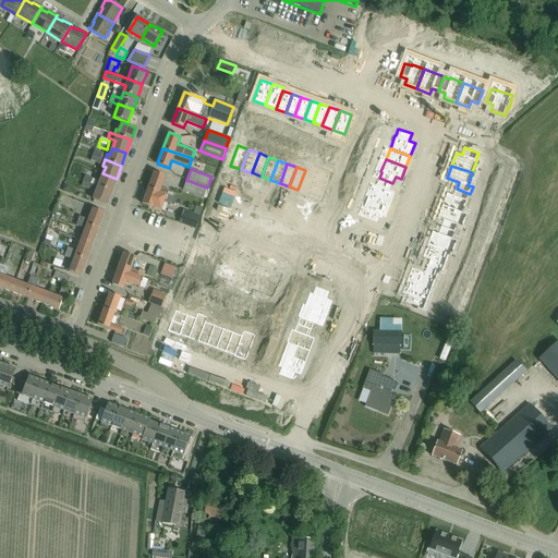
[(298,190),(298,191),(308,195),(316,174),(305,170),(298,190)]
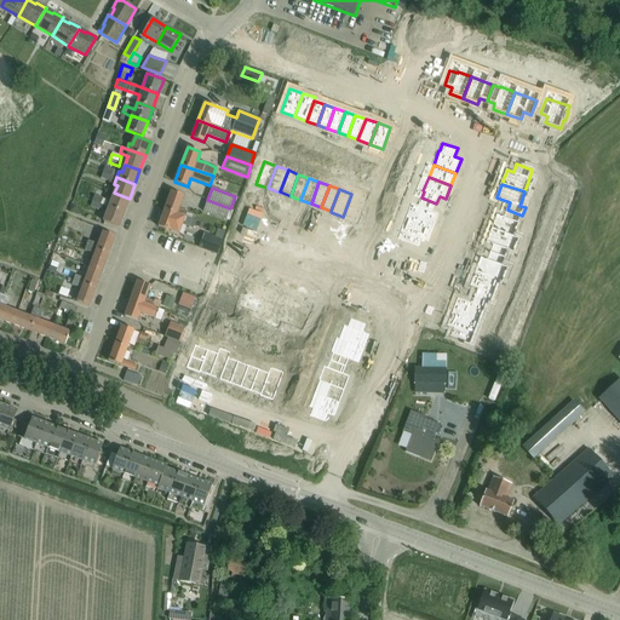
[(191,218),(193,214),(187,212),(188,212),(179,208),(184,195),(171,191),(165,208),(191,218)]
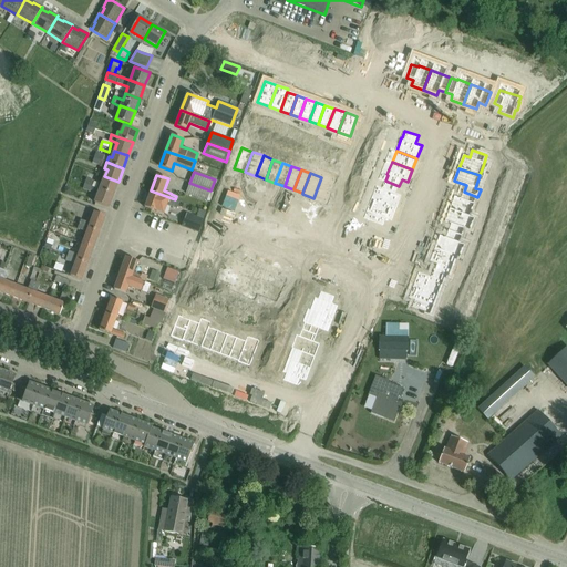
[(113,194),(119,182),(104,176),(102,184),(99,183),(96,188),(113,194)]
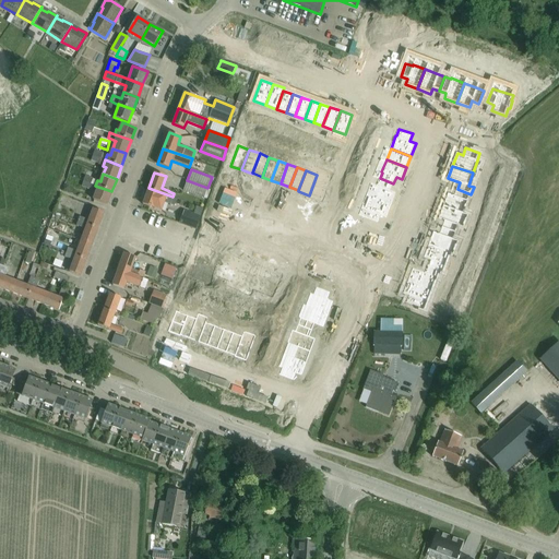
[(317,175),(309,195),(321,200),(329,179),(317,175)]
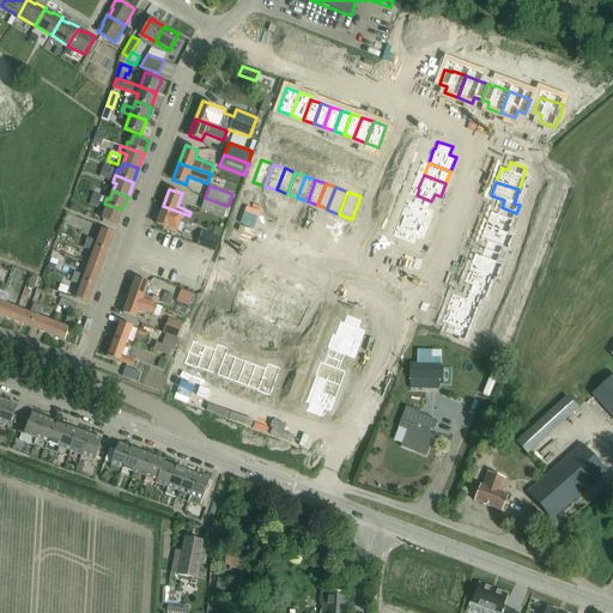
[(413,202),(408,217),(430,225),(436,211),(429,208),(431,201),(417,195),(414,202),(413,202)]
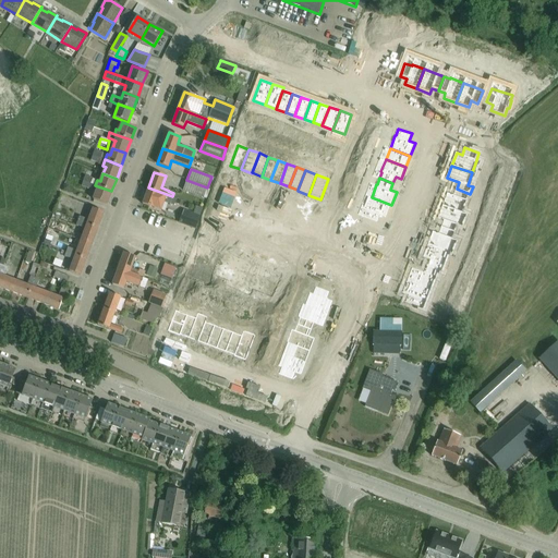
[(204,197),(207,187),(186,180),(183,190),(204,197)]
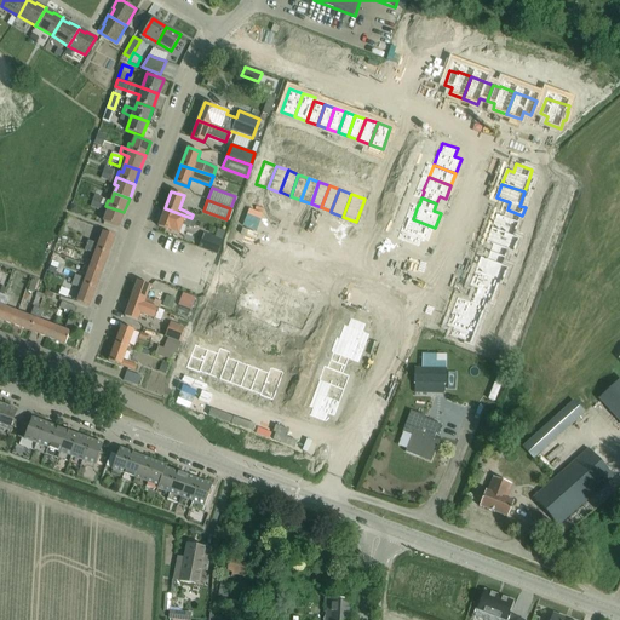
[(119,227),(124,212),(105,206),(103,212),(107,213),(104,222),(119,227)]
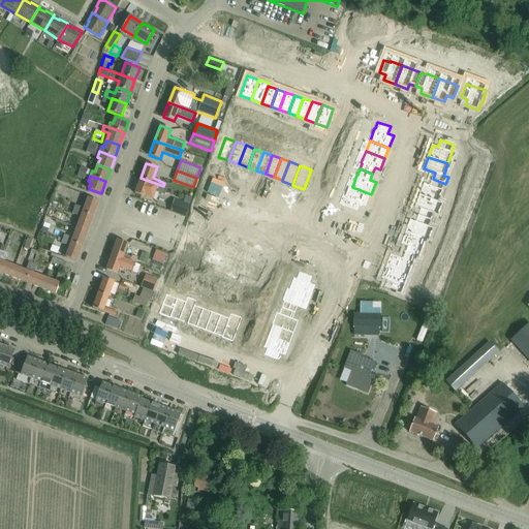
[(141,178),(134,193),(146,197),(153,199),(156,191),(161,193),(163,186),(141,178)]
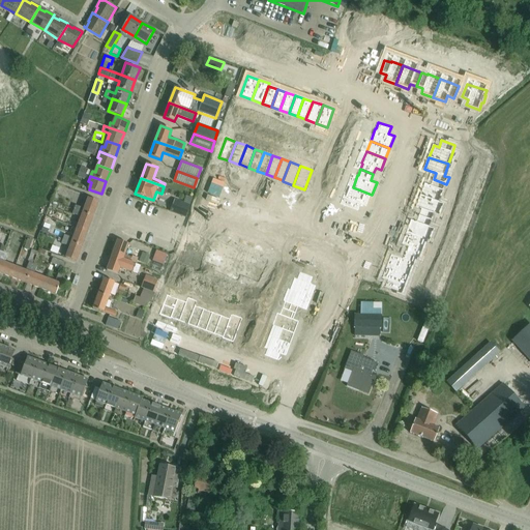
[(425,183),(421,196),(440,203),(445,190),(444,190),(446,184),(434,179),(431,185),(425,183)]
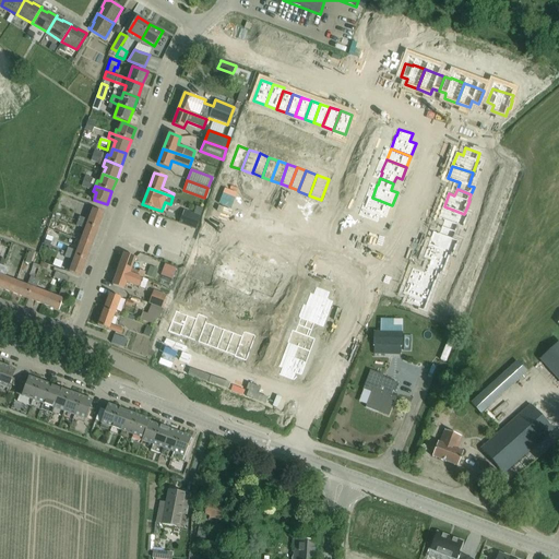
[(368,211),(365,217),(379,223),(381,216),(388,218),(392,205),(372,198),(367,211),(368,211)]
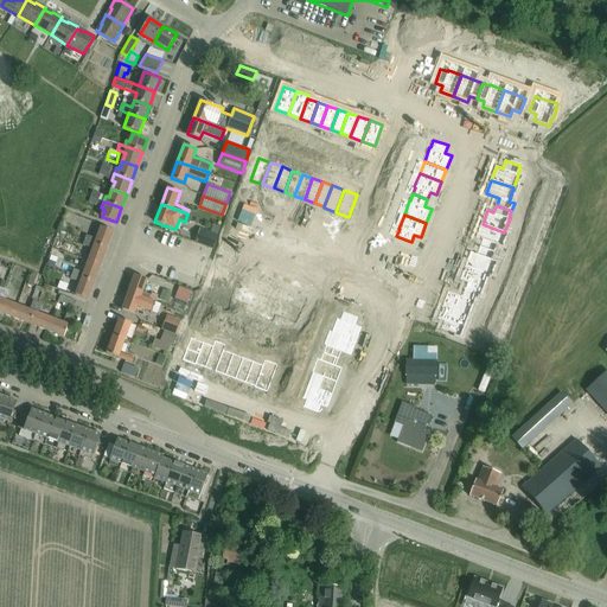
[(224,234),(228,222),(209,216),(205,228),(224,234)]
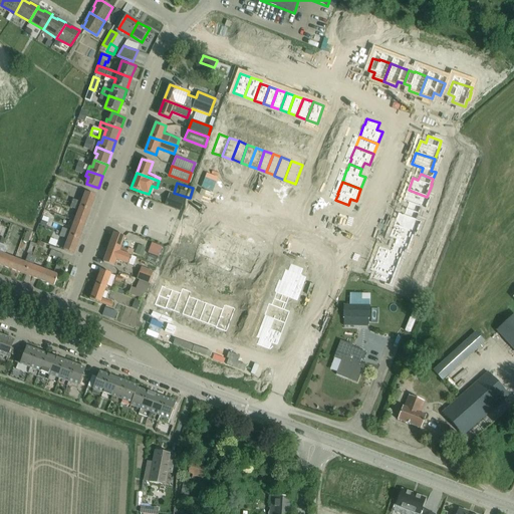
[(409,190),(404,201),(410,203),(407,209),(420,214),(422,208),(423,209),(427,197),(409,190)]
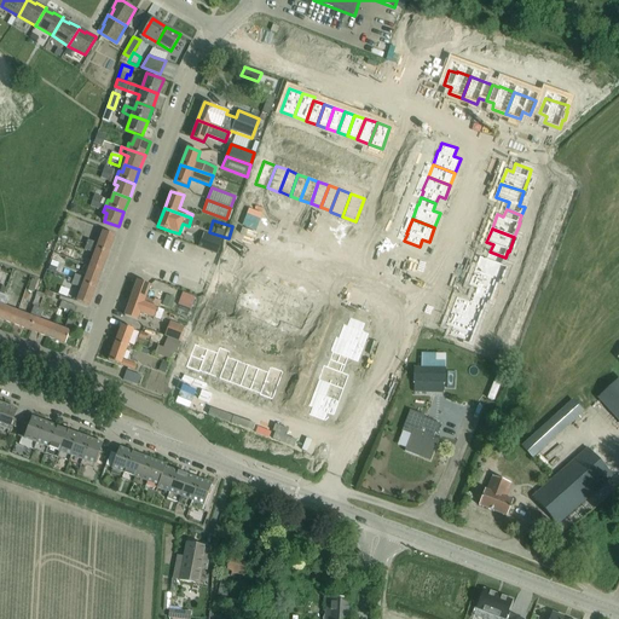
[(109,253),(115,236),(102,231),(97,243),(88,239),(86,244),(109,253)]
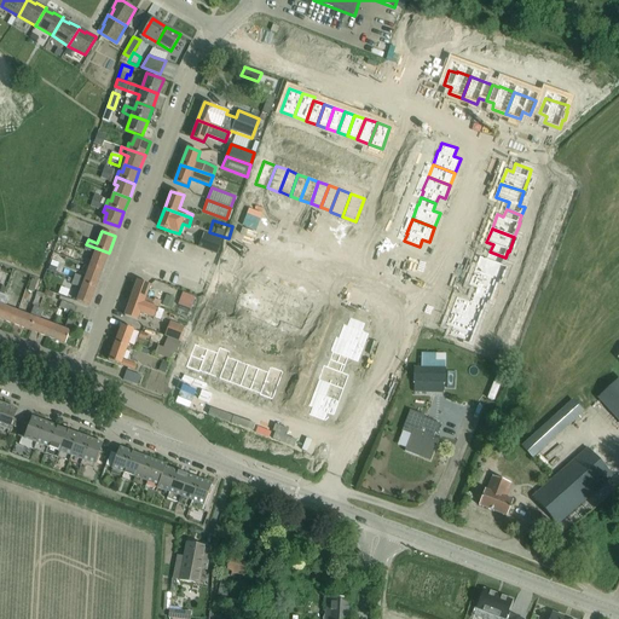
[(217,253),(221,242),(221,239),(203,233),(198,247),(217,253)]
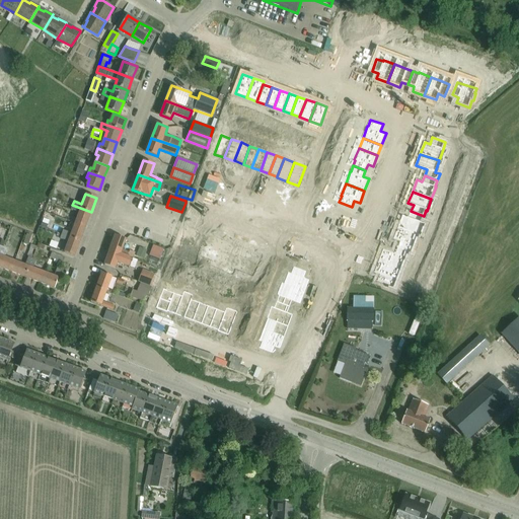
[(85,226),(91,212),(72,205),(71,209),(78,212),(74,222),(85,226)]
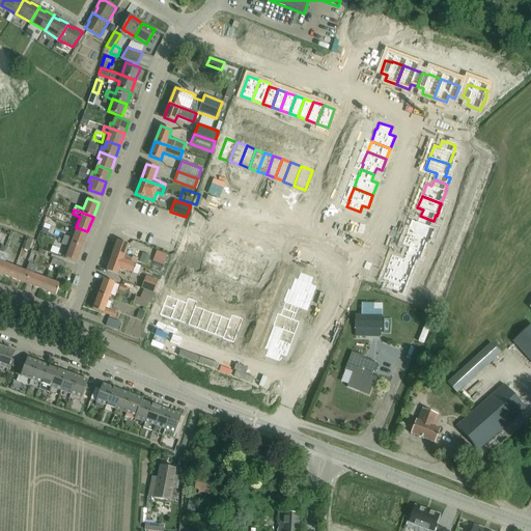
[(413,220),(408,232),(427,240),(431,227),(434,221),(420,216),(418,222),(413,220)]
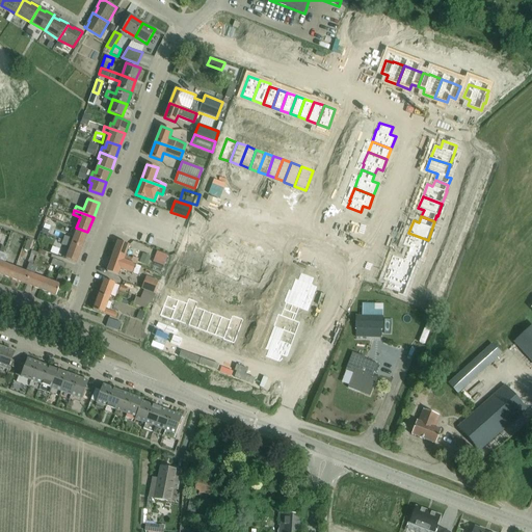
[(82,247),(87,232),(76,228),(72,239),(64,236),(62,240),(82,247)]
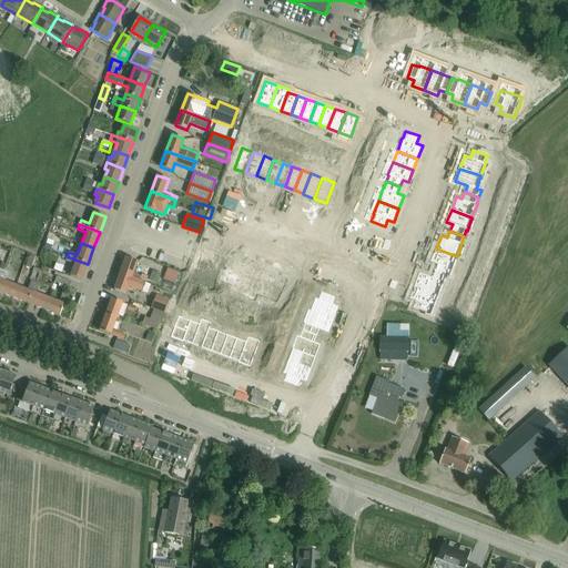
[(436,249),(432,262),(437,263),(435,270),(449,275),(452,269),(452,270),(457,256),(436,249)]
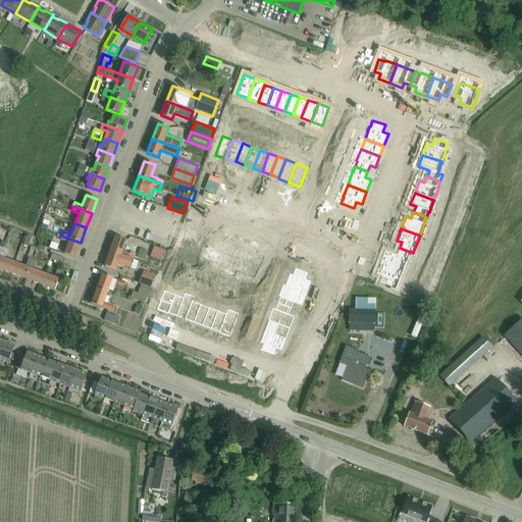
[(199,233),(193,252),(201,255),(208,237),(199,233)]
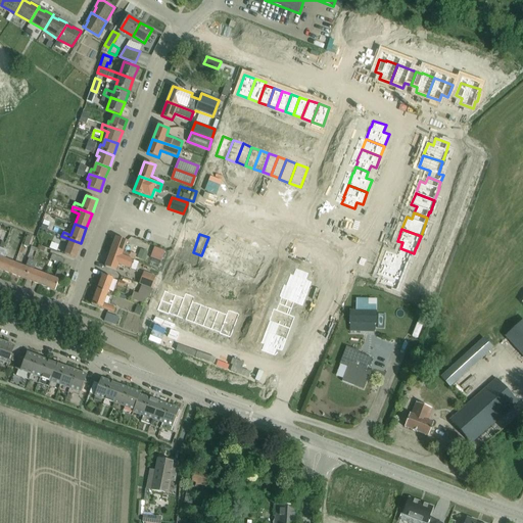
[(29,246),(32,237),(27,235),(24,245),(29,246)]
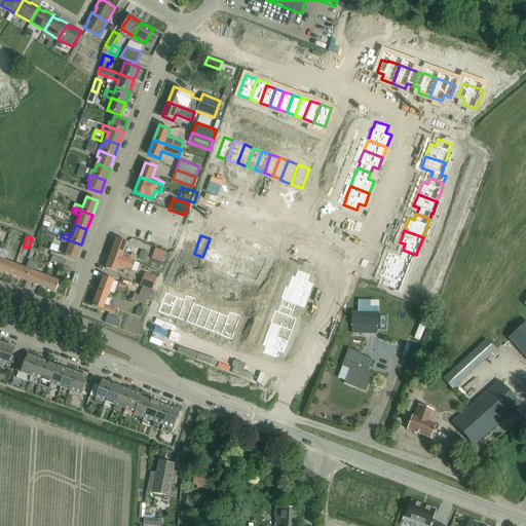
[(76,259),(81,245),(62,237),(61,241),(69,245),(65,256),(76,259)]
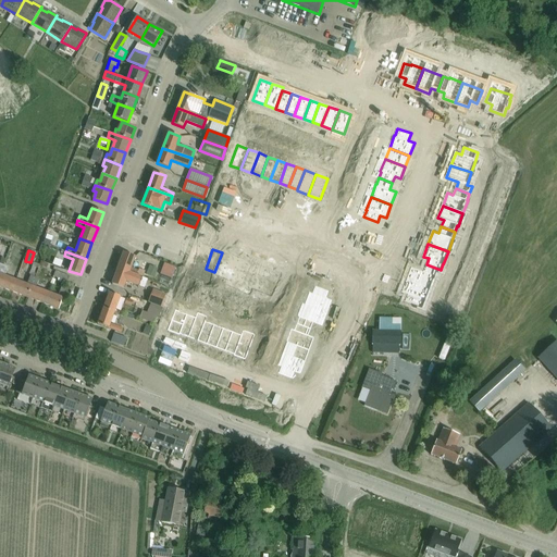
[(138,271),(131,268),(135,257),(124,252),(118,268),(143,277),(145,271),(139,269),(138,271)]
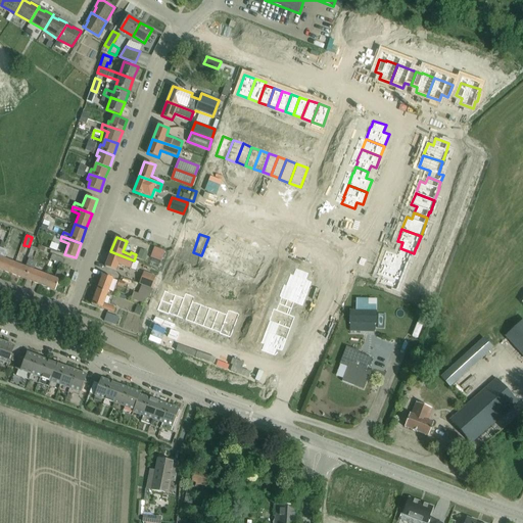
[(161,237),(157,248),(169,251),(173,240),(161,237)]
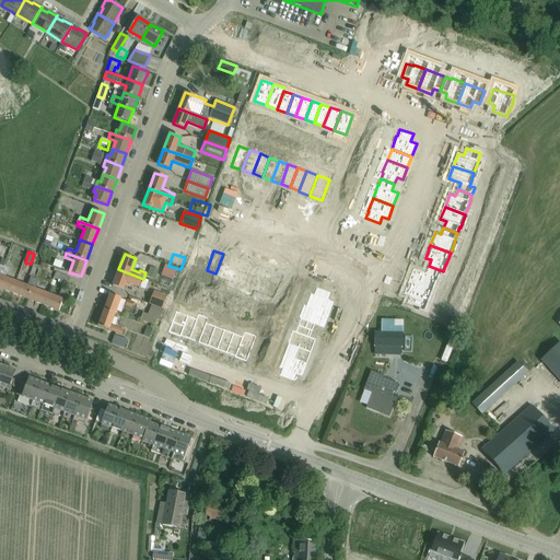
[(223,254),(216,273),(225,277),(232,257),(223,254)]
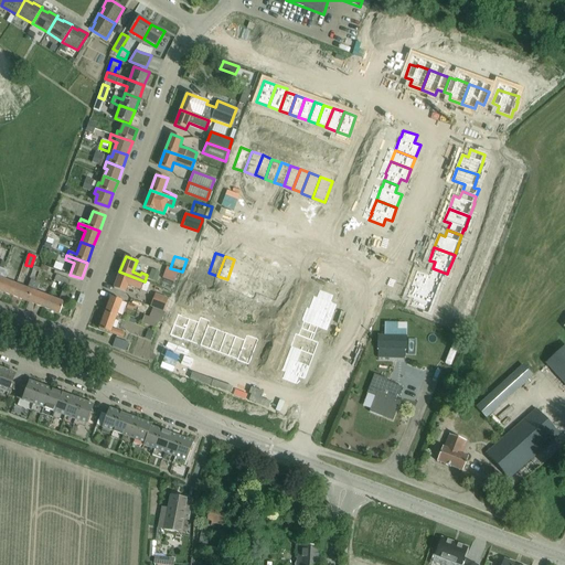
[(7,257),(6,264),(16,266),(17,259),(7,257)]
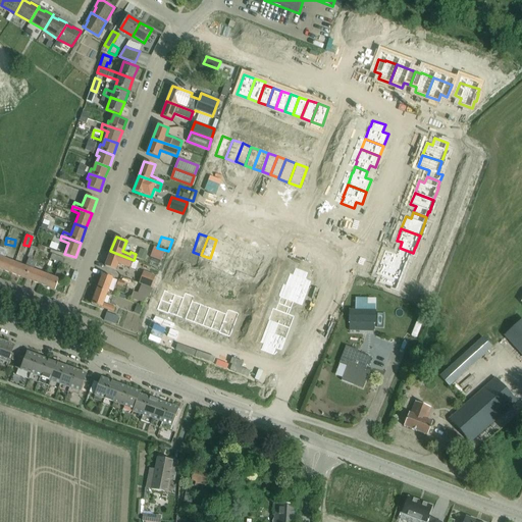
[(216,240),(210,258),(218,262),(225,244),(216,240)]
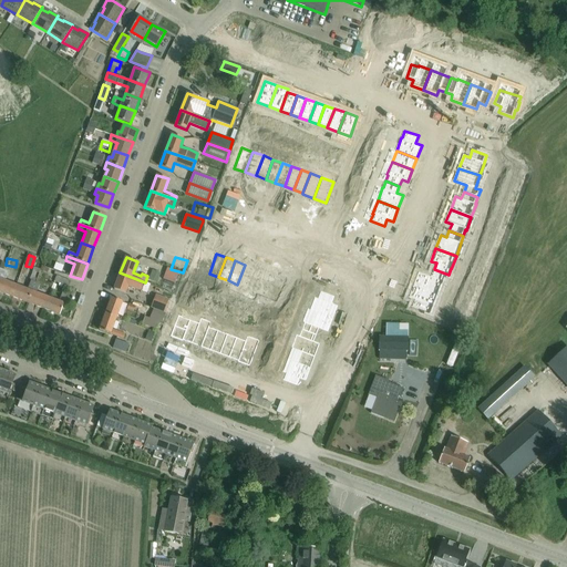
[(245,265),(237,285),(246,288),(254,268),(245,265)]
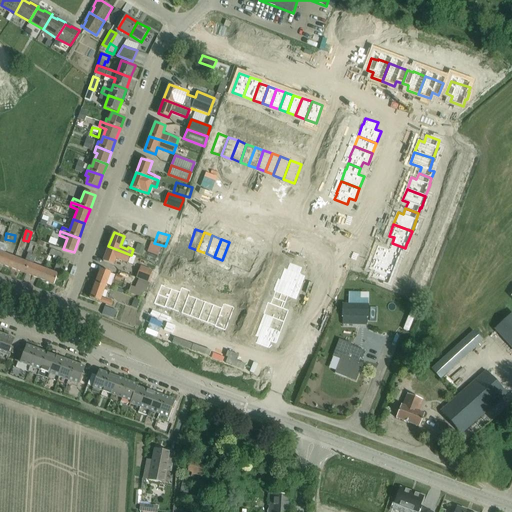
[(32,254),(36,243),(31,241),(26,252),(28,253),(32,254)]
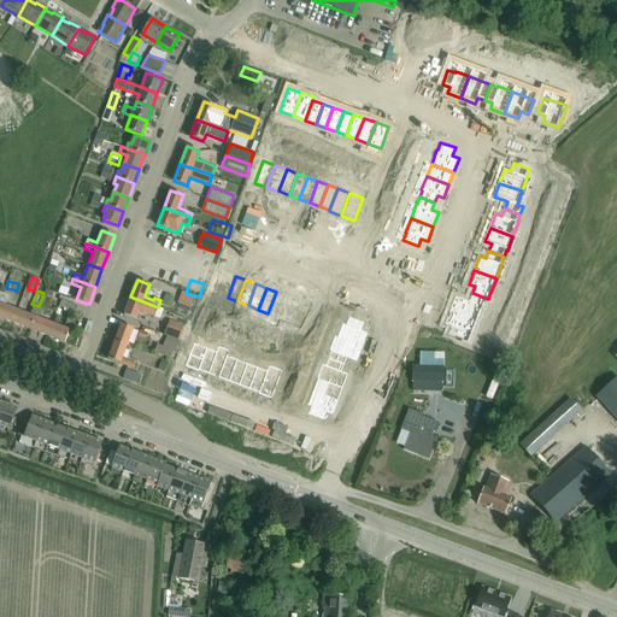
[(276,292),(268,313),(278,317),(286,295),(276,292)]
